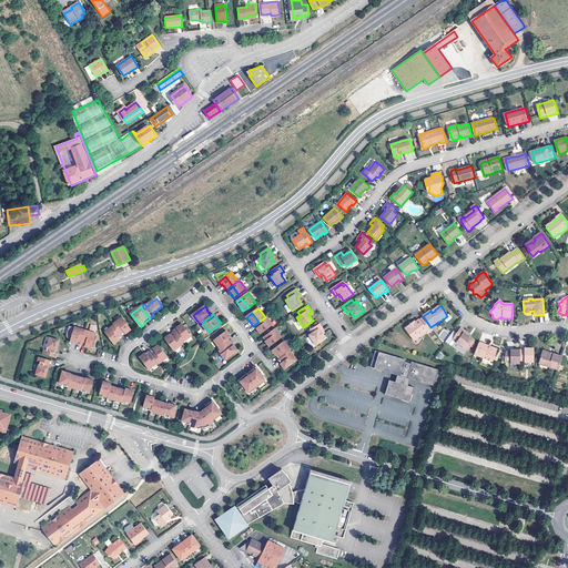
[(273,325),(266,316),(265,317),(259,322),(265,331),(273,325)]
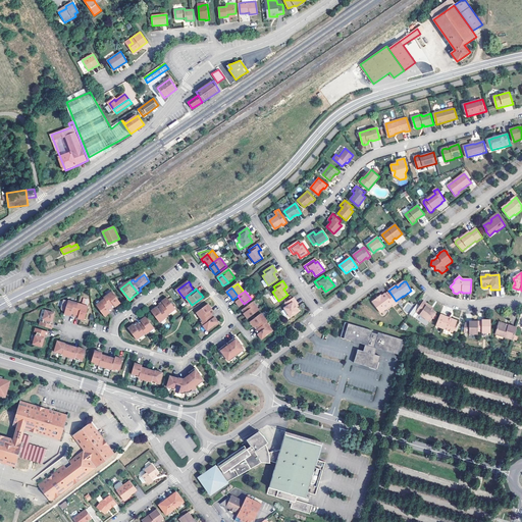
[(114,292),(105,298),(106,299),(113,308),(119,305),(122,303),(114,292)]
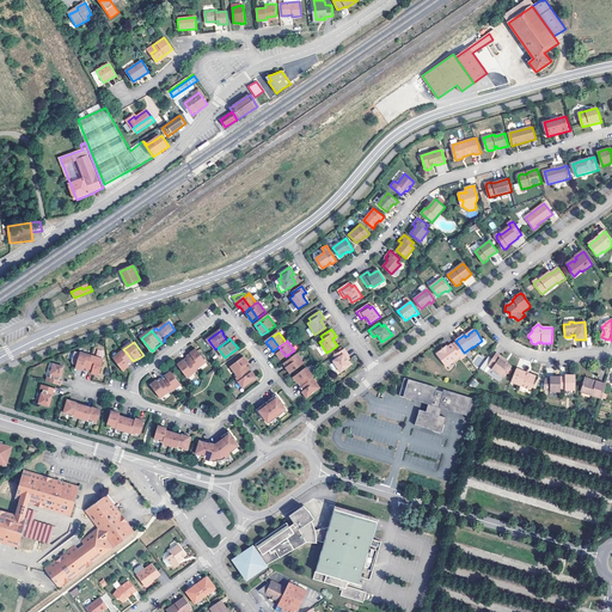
[(464,353),(457,342),(452,344),(448,347),(442,350),(442,349),(438,353),(436,354),(438,355),(445,366),(446,367),(447,366),(460,357),(461,360),(466,356),(464,353)]
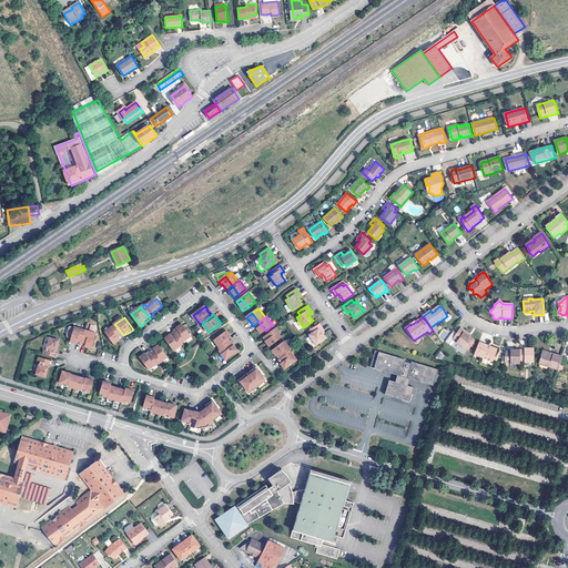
[(259,332),(261,335),(265,331),(259,322),(254,325),(259,331),(259,332)]
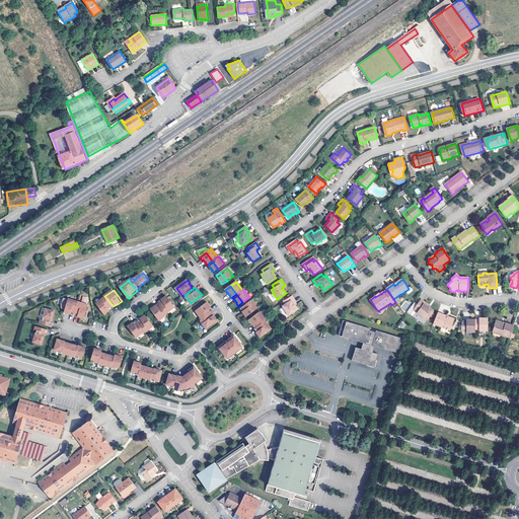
[(165,299),(160,303),(160,304),(167,313),(176,307),(168,296),(164,298),(165,299)]
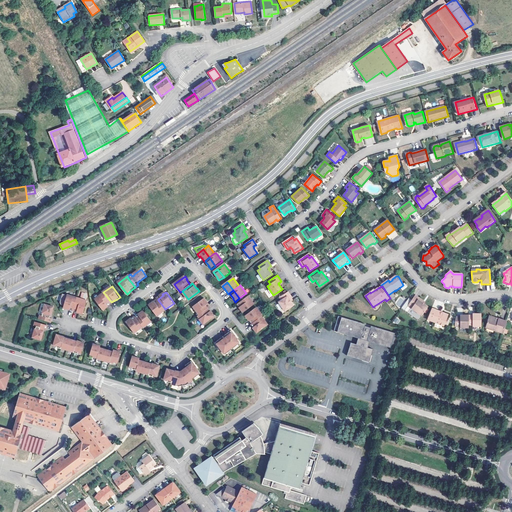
[(292,298),(288,292),(279,298),(281,301),(279,302),(285,311),(293,306),(291,302),(289,300),(291,298),(292,298)]
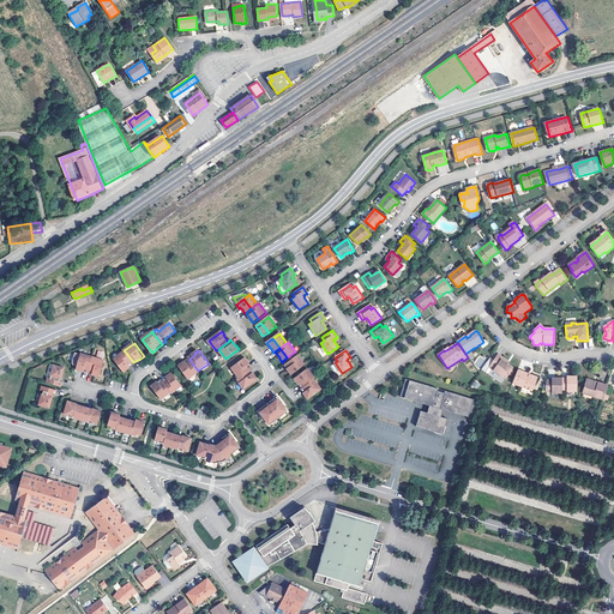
[(133,362),(125,351),(115,359),(125,372),(128,369),(128,368),(134,363),(133,362)]
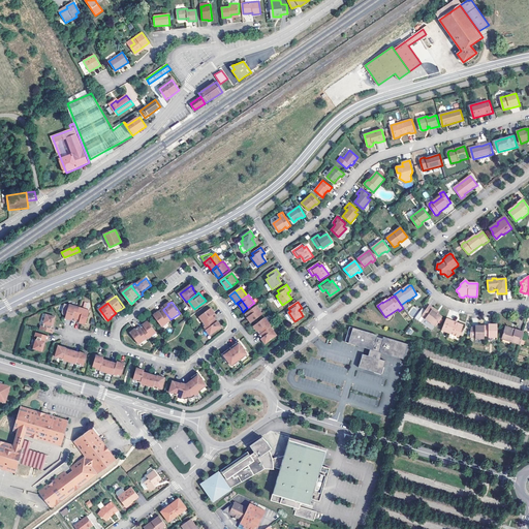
[(82,307),(71,304),(69,311),(80,314),(82,307)]
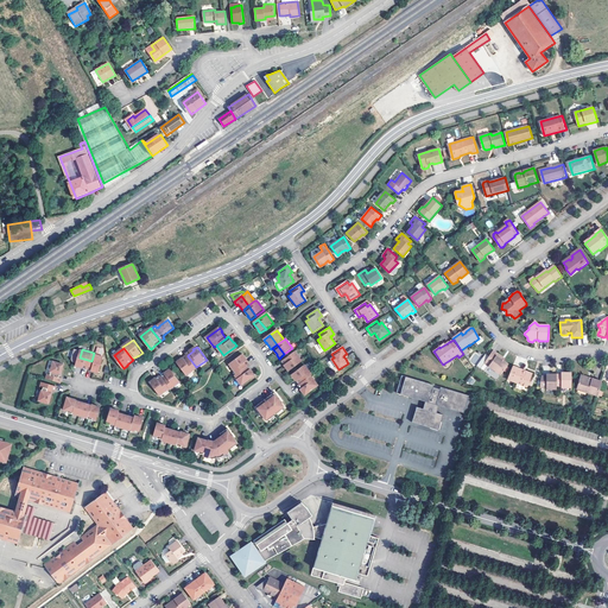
[(504,362),(498,358),(499,356),(493,352),(483,363),(500,375),(508,366),(504,362)]
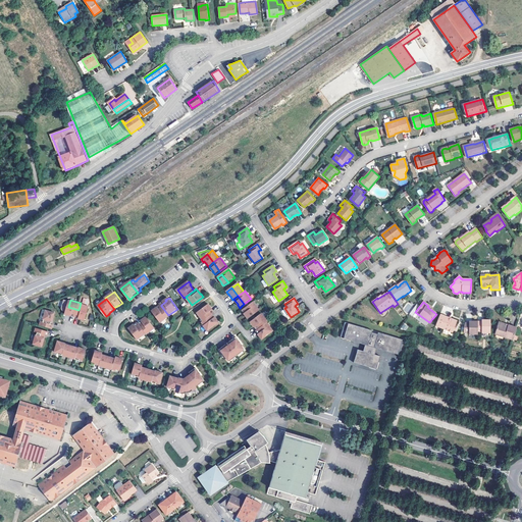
[(91,306),(81,303),(79,310),(89,312),(91,306)]
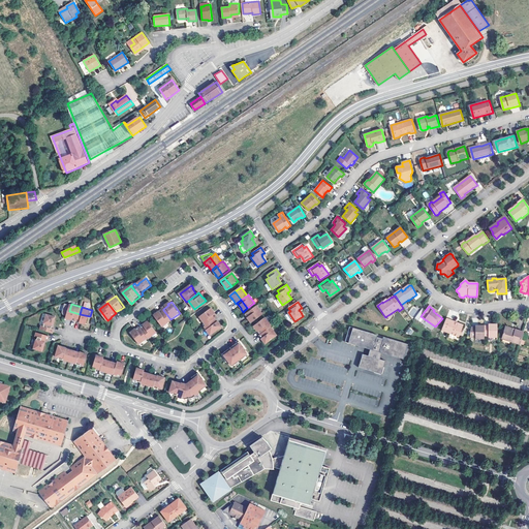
[(262,315),(256,307),(249,311),(255,320),(262,315)]
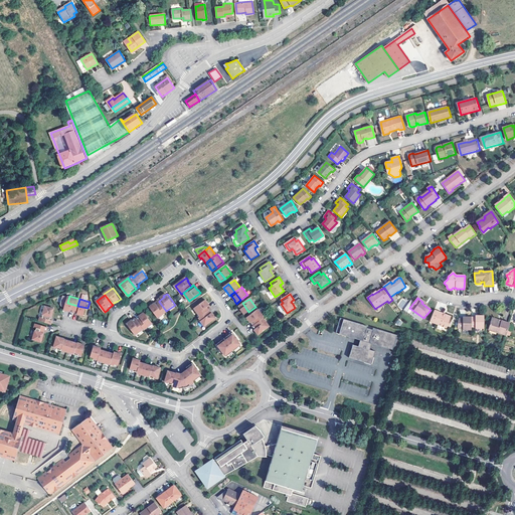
[(401,299),(396,305),(401,309),(406,303),(401,299)]
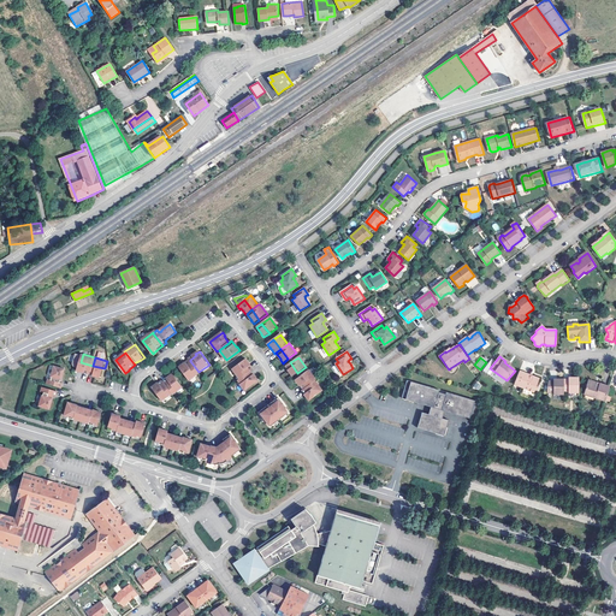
[(250,371),(253,369),(248,363),(249,362),(246,359),(232,369),(240,379),(250,371)]
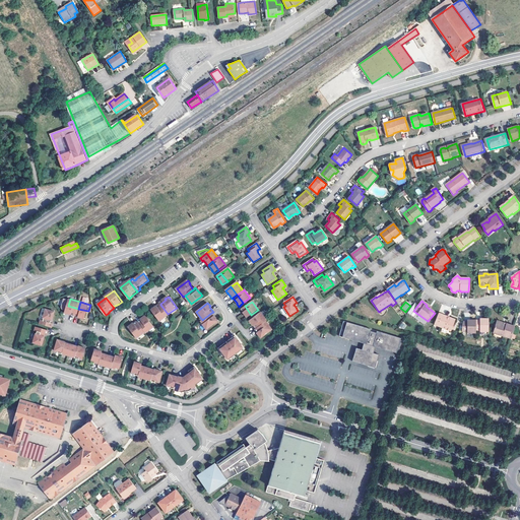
[(415,303),(407,313),(409,315),(417,305),(415,303)]
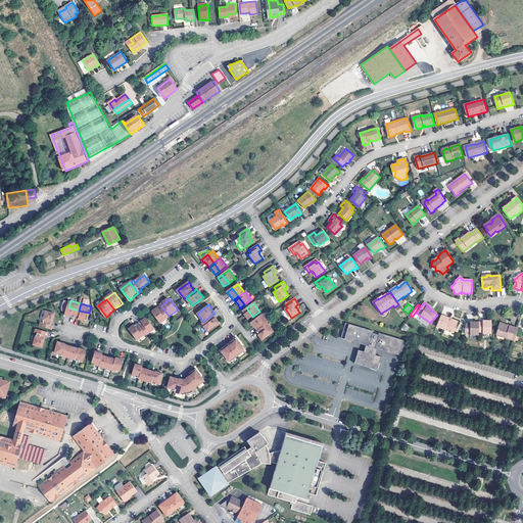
[(169,316),(161,306),(156,310),(153,312),(161,323),(170,317),(169,316)]
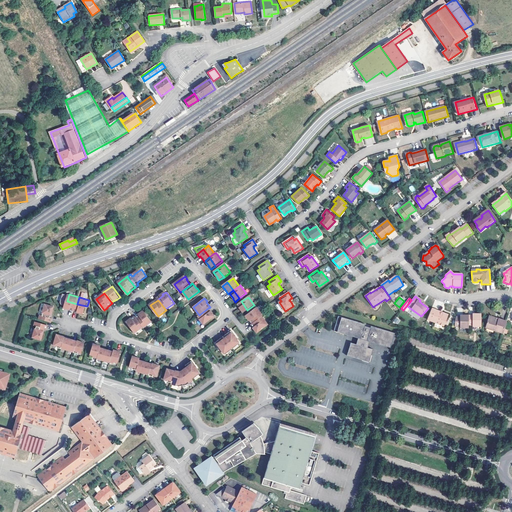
[(77,304),(67,301),(65,308),(69,309),(69,308),(75,310),(77,304)]
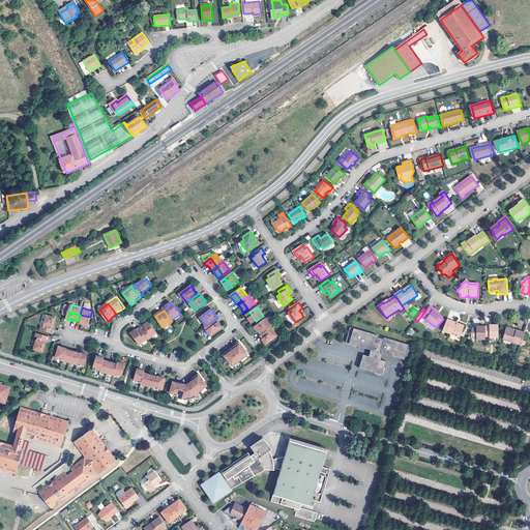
[(256,321),(249,312),(245,316),(249,321),(252,324),(256,321)]
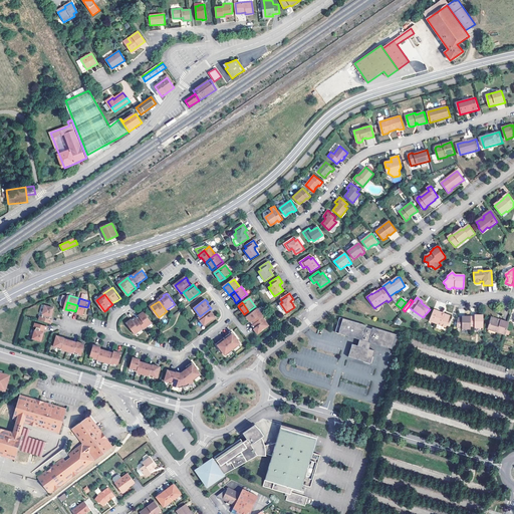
[(53,316),(56,308),(47,305),(45,314),(44,316),(42,316),(41,320),(53,323),(54,319),(52,319),(52,316),(53,316)]
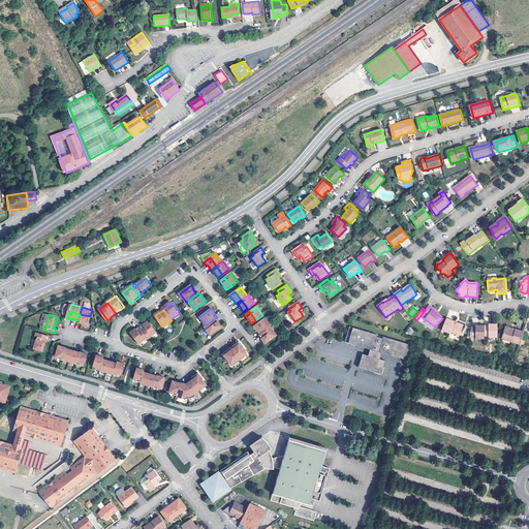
[(90,316),(80,314),(78,320),(84,322),(84,323),(88,324),(90,316)]
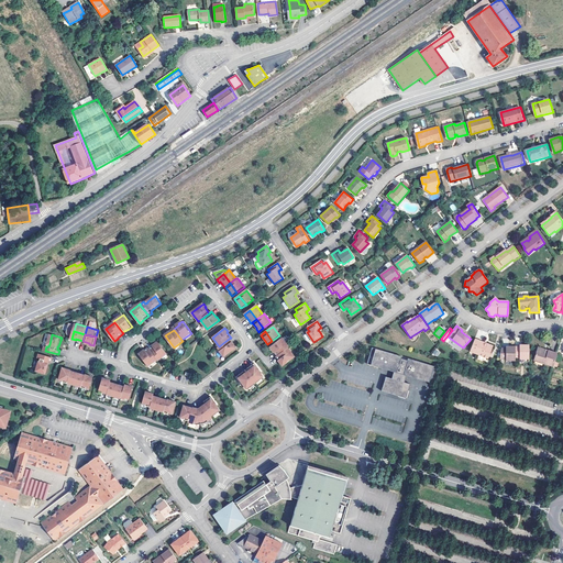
[(456,349),(459,345),(448,338),(444,341),(456,349)]
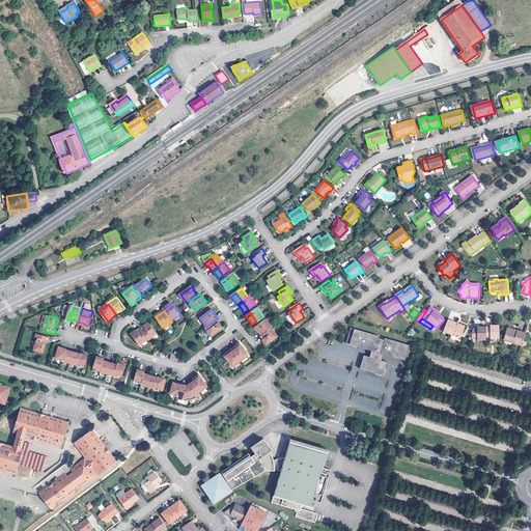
[(220,326),(216,319),(206,327),(205,328),(207,331),(207,332),(212,337),(223,328),(220,325),(220,326)]
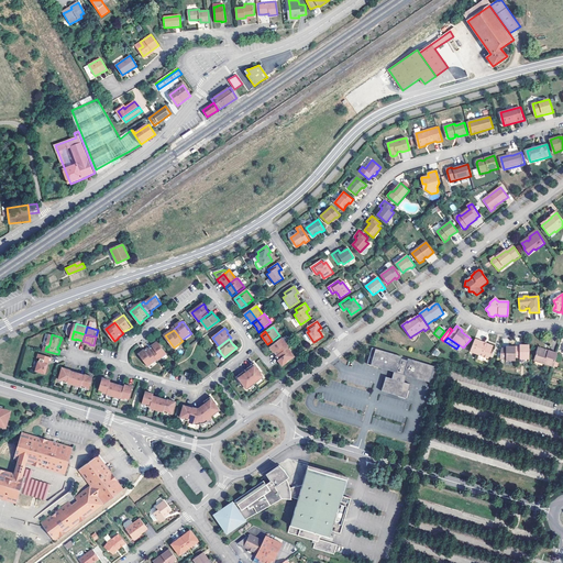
[(282,339),(275,343),(282,353),(287,349),(288,348),(282,339)]
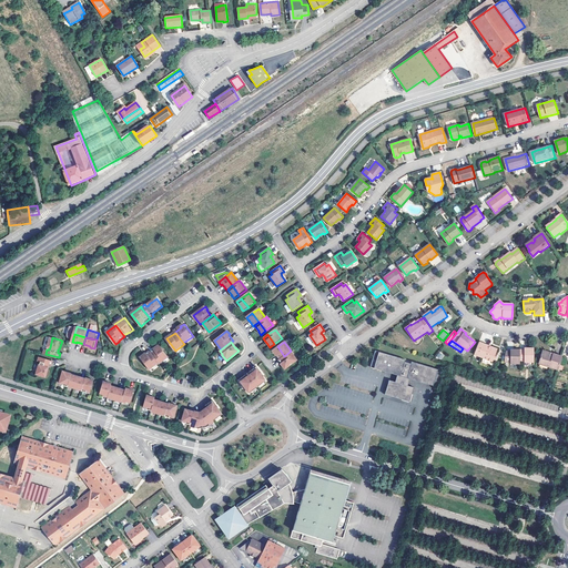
[(497,351),(479,343),(474,355),(490,362),(493,362),(497,351)]
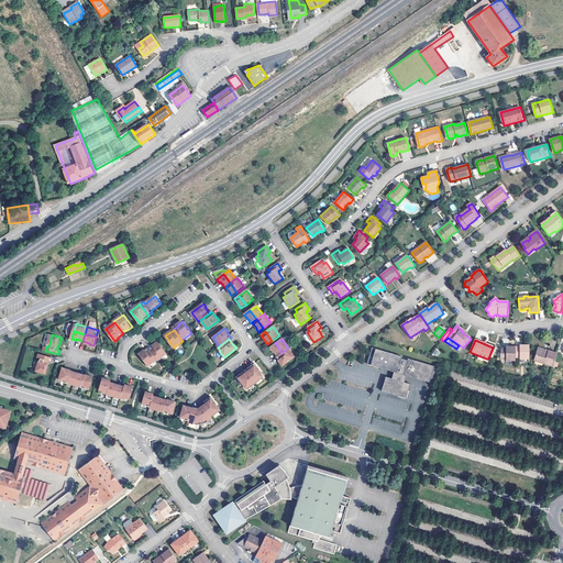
[(155,344),(150,349),(157,360),(158,361),(167,354),(158,341),(155,344)]
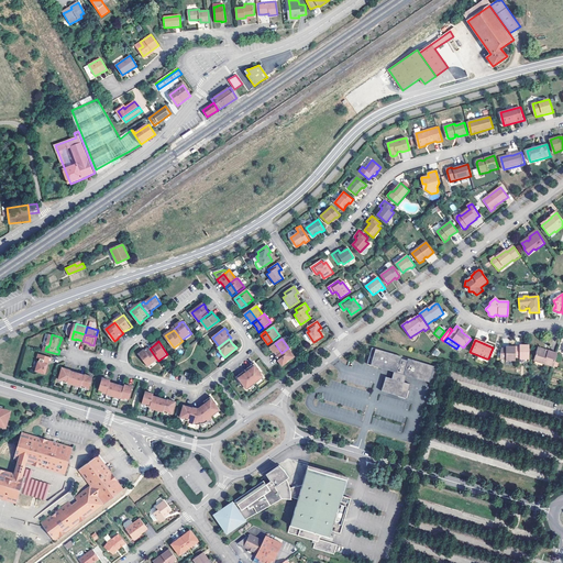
[(282,353),(275,343),(269,348),(272,351),(273,351),(277,356),(282,353)]
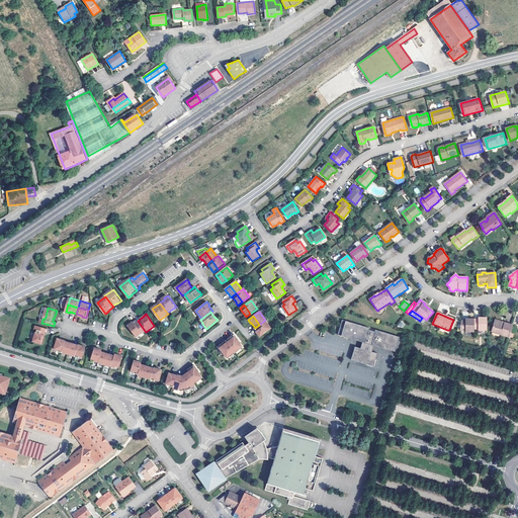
[(481,320),(468,320),(468,322),(461,322),(459,332),(465,331),(465,333),(475,333),(475,330),(479,330),(479,331),(487,331),(487,319),(481,319),(481,320)]
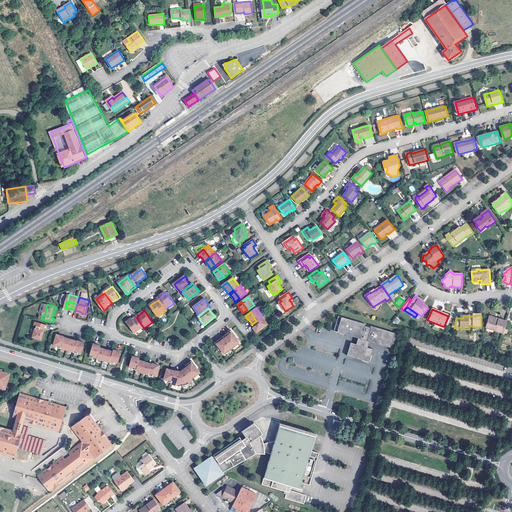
[(143,327),(136,317),(135,316),(130,320),(127,322),(135,333),(143,327)]
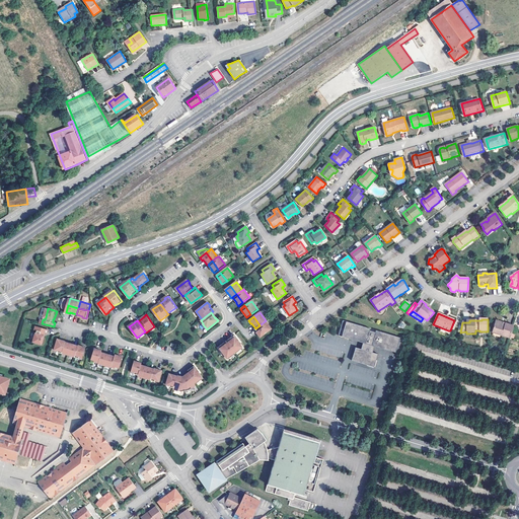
[(371,328),(344,320),(339,336),(351,339),(364,343),(363,346),(362,349),(356,347),(352,360),(356,361),(371,366),(375,367),(379,354),(373,353),(375,347),(399,354),(404,339),(377,330),(376,332),(370,330),(371,328)]
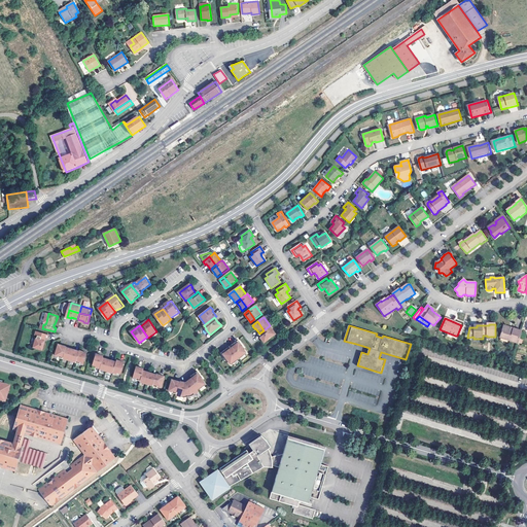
[(269,326),(264,330),(270,339),(276,335),(269,326)]
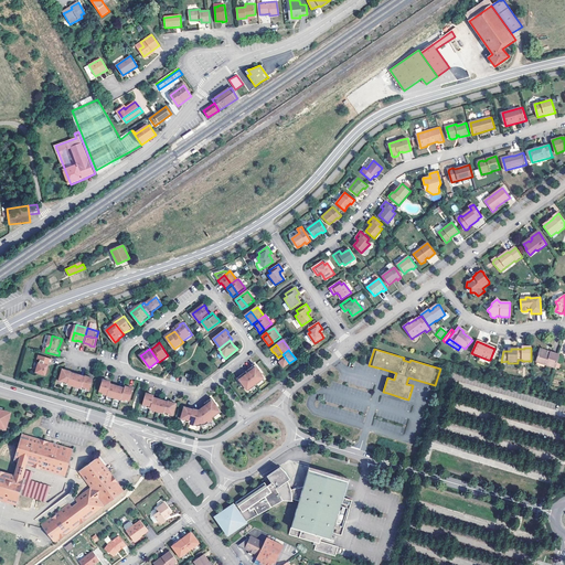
[(537,364),(555,370),(560,356),(541,351),(540,352),(536,362),(537,364)]
